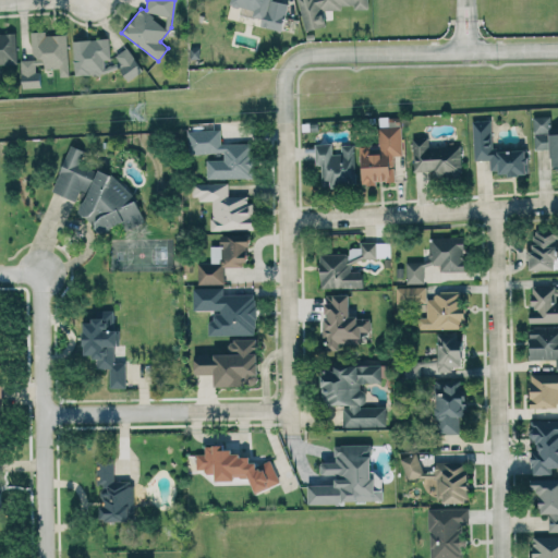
[(289,3),(274,0),(273,0),(231,0),(231,4),(255,9),(254,17),(263,19),(261,26),(283,31),(289,3)]
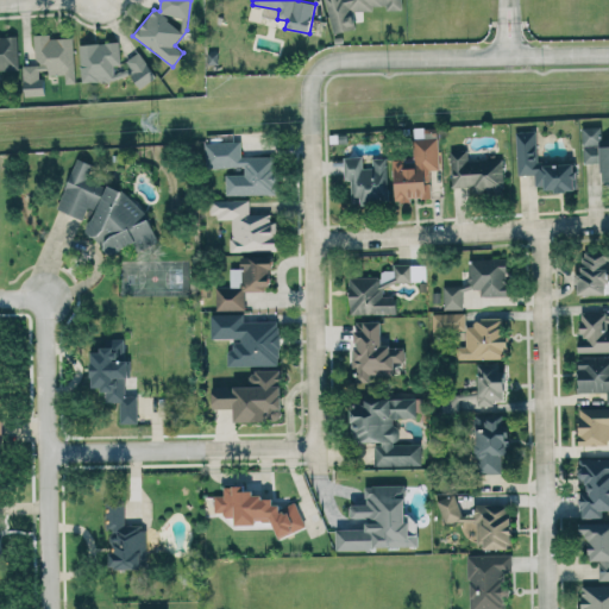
[(402,8),(402,0),(328,0),(330,31),(355,31),(353,10),(402,8)]
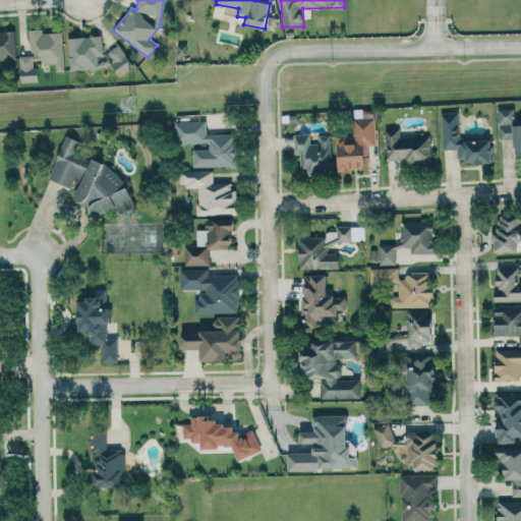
[(63,31),(30,31),(30,55),(20,56),(20,81),(37,81),(36,60),(42,60),(42,64),(55,64),(56,71),(64,71),(63,31)]
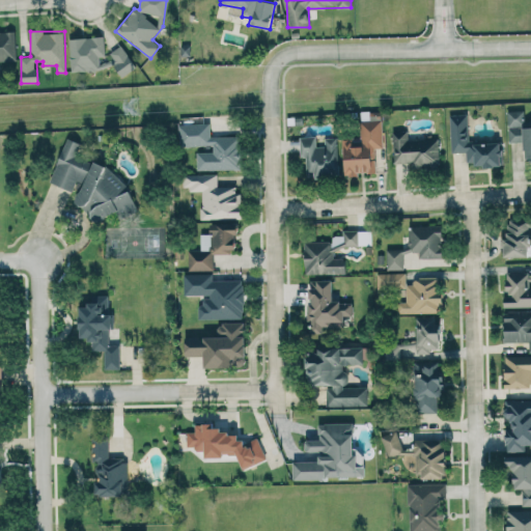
[(71,71),(117,68),(117,72),(129,72),(128,48),(111,49),(112,61),(99,62),(99,57),(105,56),(104,36),(68,38),(71,71)]
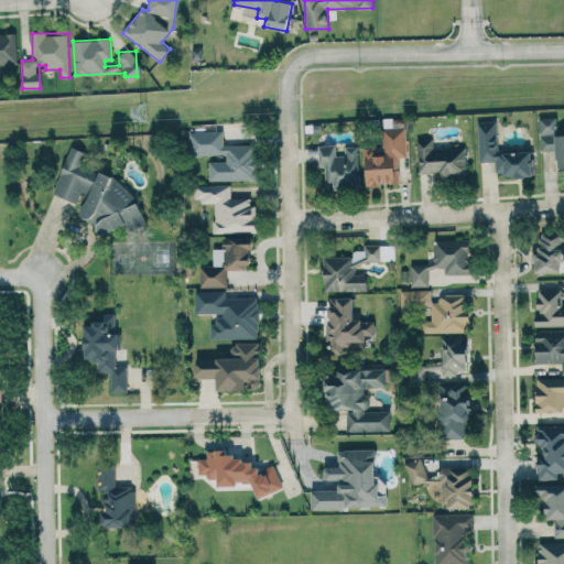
[(563,129),(557,130),(556,117),(539,118),(540,151),(556,150),(557,170),(563,169),(563,129)]
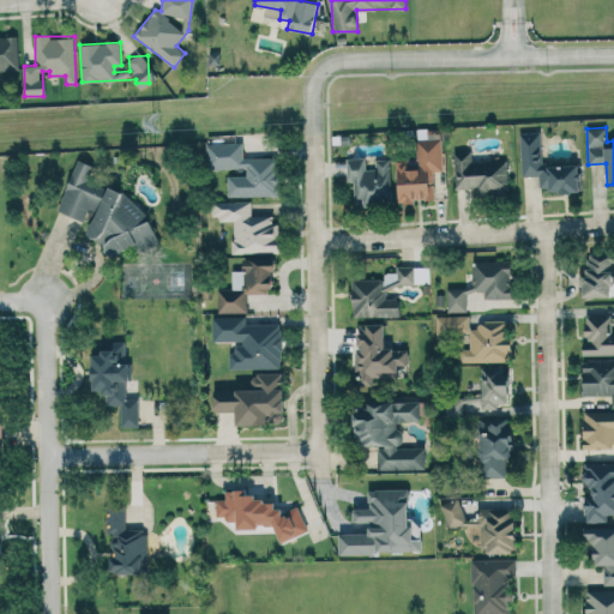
[(519,133),(522,176),(539,176),(540,192),(579,191),(578,163),(542,166),(540,132),(519,133)]
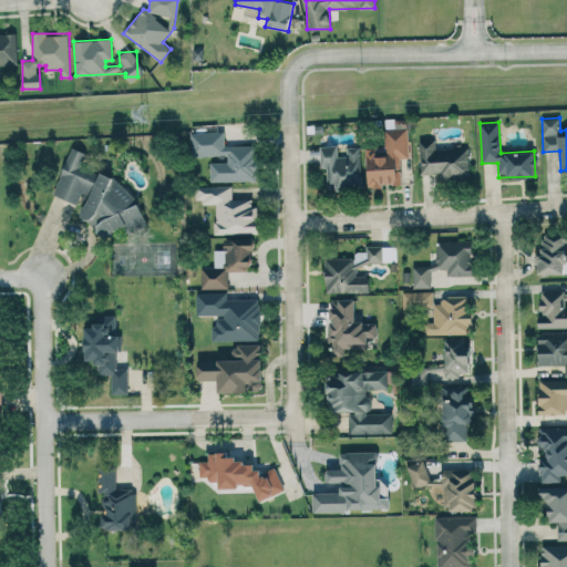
[(409,158),(408,127),(385,129),(385,146),(367,147),(368,186),(401,185),(401,158),(409,158)]
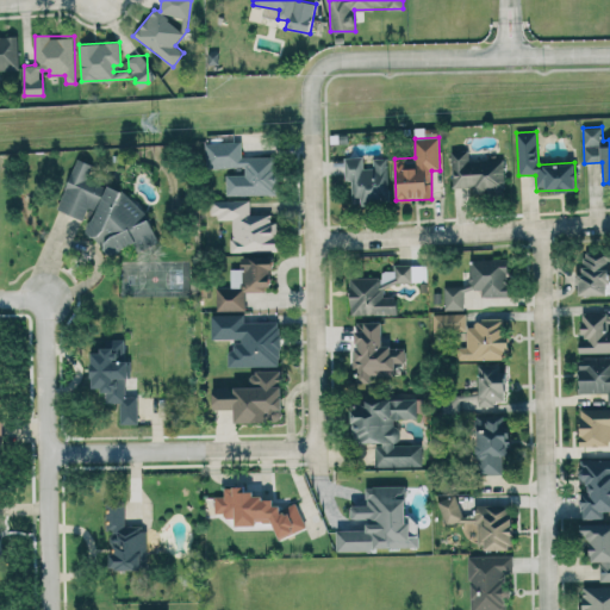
[(226,195),(278,194),(278,156),(242,157),(242,143),(205,143),(206,168),(244,167),(244,174),(225,174),(226,195)]
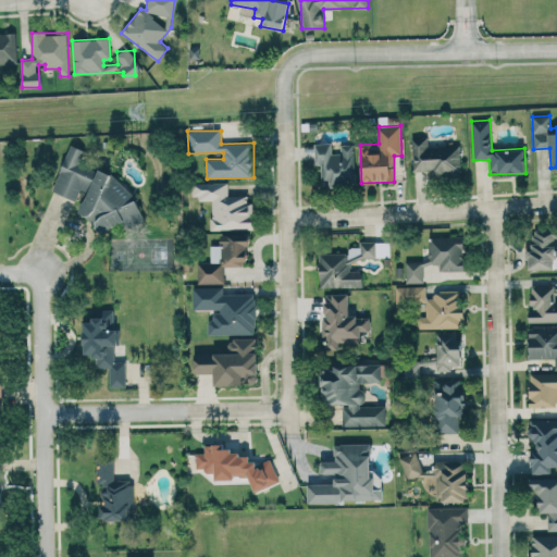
[(411,138),(413,171),(432,171),(432,177),(460,176),(459,145),(428,146),(428,137),(411,138)]
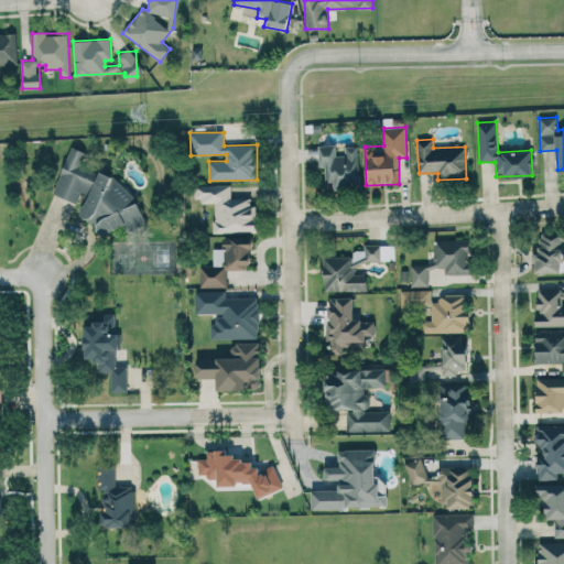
[(318,145),(320,167),(325,166),(326,188),(359,187),(358,145),(344,145),(344,155),(336,155),(336,144),(318,145)]
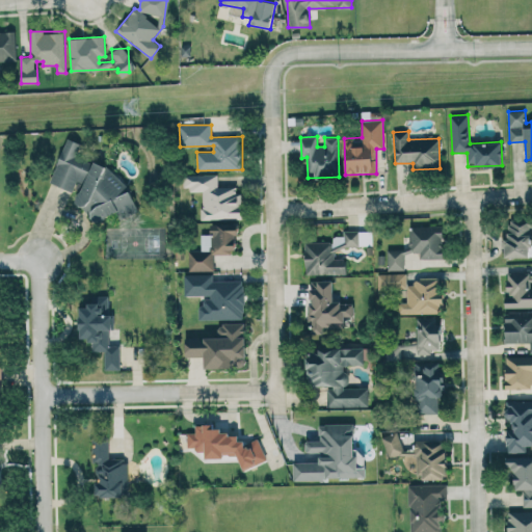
[(50,183),(73,191),(76,183),(84,180),(75,203),(85,207),(92,223),(117,213),(120,219),(137,213),(120,171),(94,162),(81,157),(78,151),(80,143),(67,138),(50,183)]
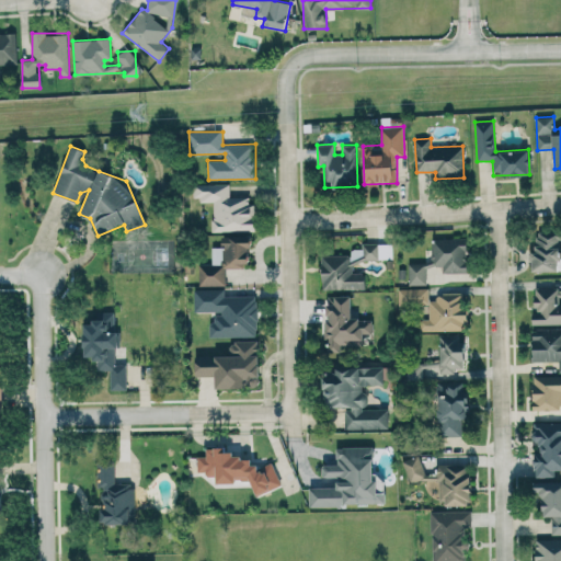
[(213,230),(254,229),(253,196),(230,197),(229,183),(193,184),(194,201),(212,199),(213,230)]
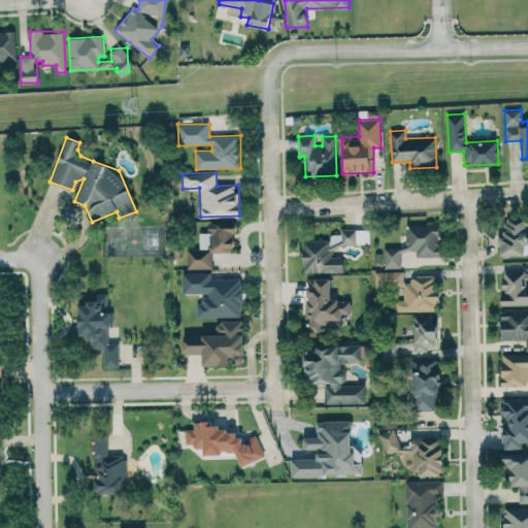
[(527,216),(502,216),(502,255),(527,255),(527,216)]
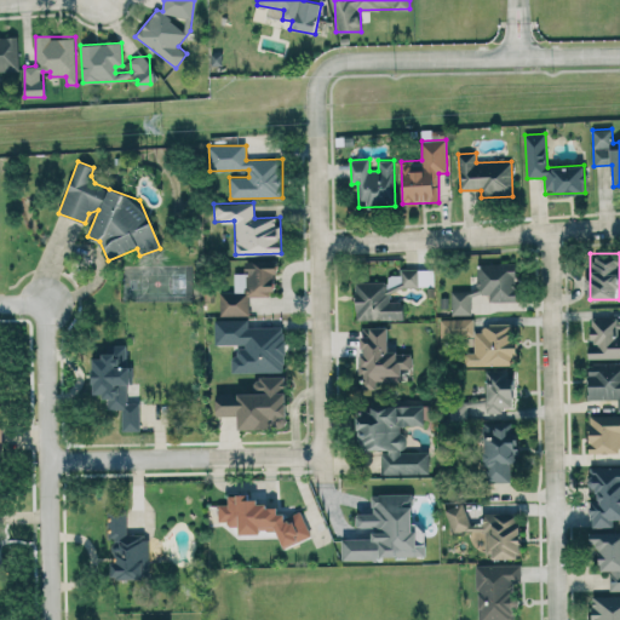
[(220,316),(250,315),(250,296),(276,294),(276,260),(245,260),(246,273),(235,274),(235,292),(219,292),(220,316)]
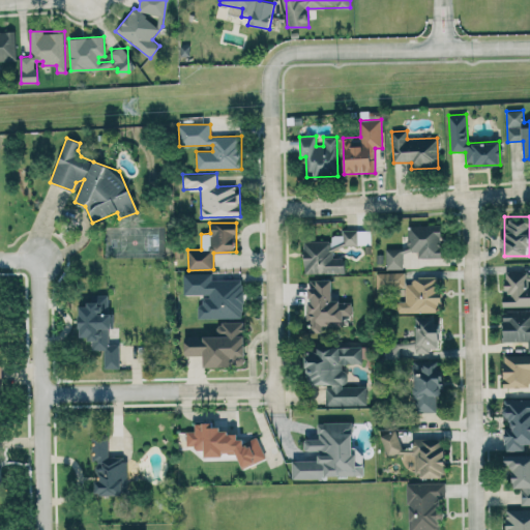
[(403,268),(403,252),(418,252),(418,258),(441,257),(441,225),(406,226),(407,247),(386,248),(386,269),(403,268)]
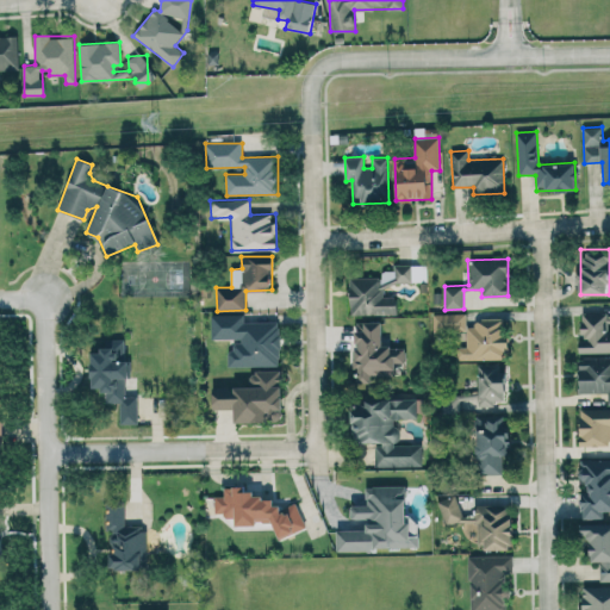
[(397,315),(397,297),(384,297),(383,282),(427,282),(427,265),(393,266),(393,271),(381,271),(381,277),(349,278),(350,315),(397,315)]
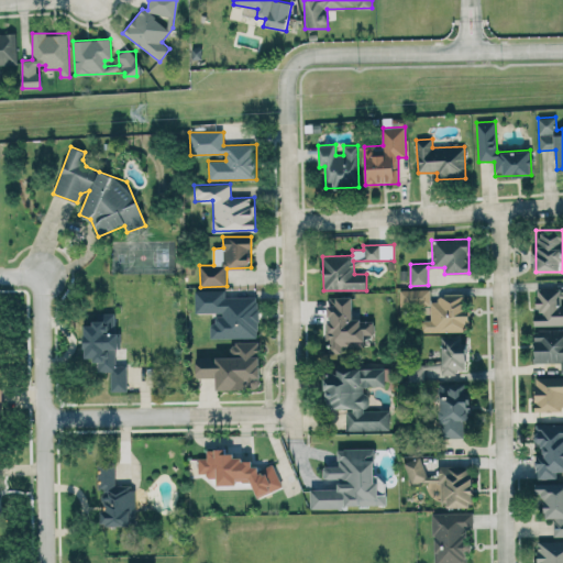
[(534,326),(562,324),(562,293),(561,294),(561,288),(537,288),(537,313),(534,313),(534,326)]
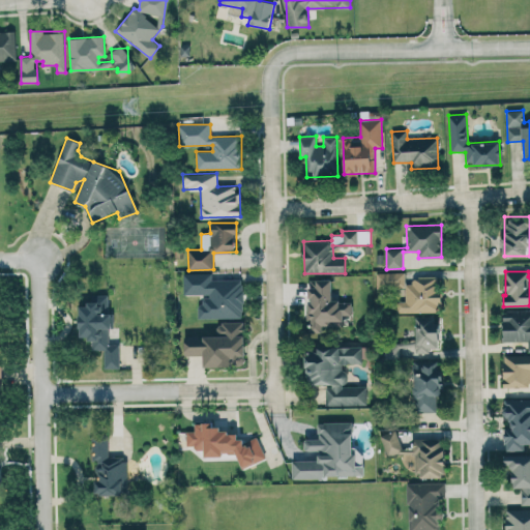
[(405,272),(376,273),(377,288),(405,288),(405,272)]
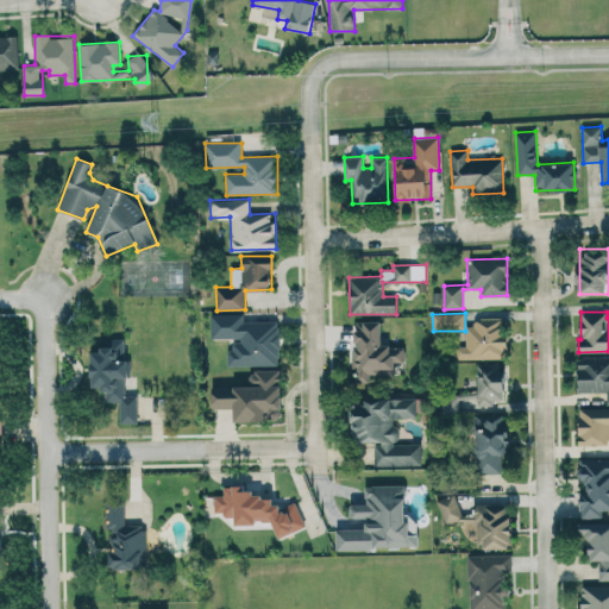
[(228,365),(280,365),(278,321),(244,321),(244,314),(211,314),(211,339),(228,339),(228,365)]
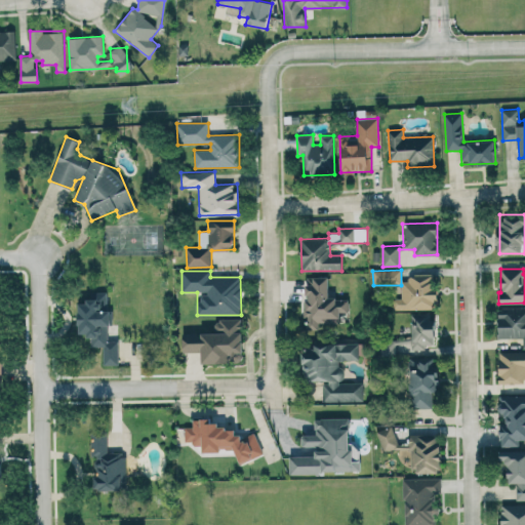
[(393,310),(437,309),(436,276),(401,276),(402,298),(393,298),(393,310)]
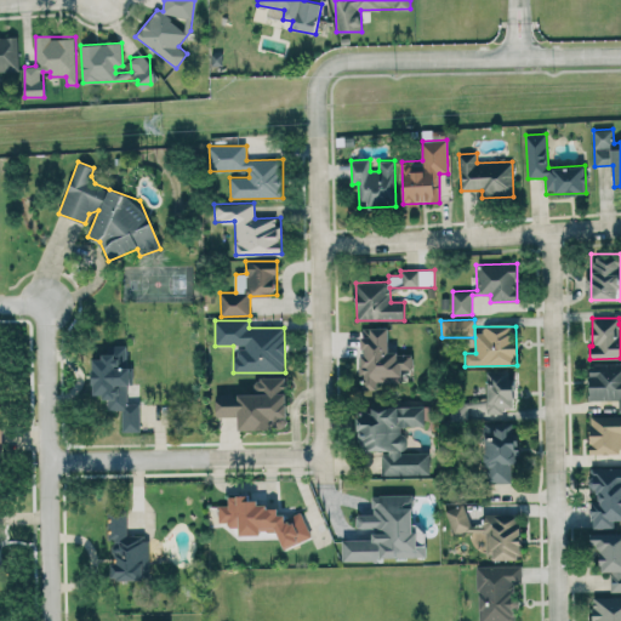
[(412,385),(412,353),(388,353),(388,328),(362,328),(363,385),(412,385)]
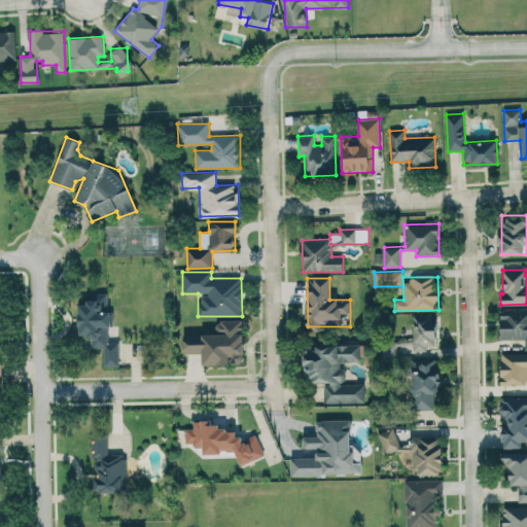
[(118,366),(118,342),(108,342),(108,327),(109,326),(109,293),(92,293),(92,302),(78,303),(78,337),(91,337),(92,348),(103,348),(103,366),(118,366)]
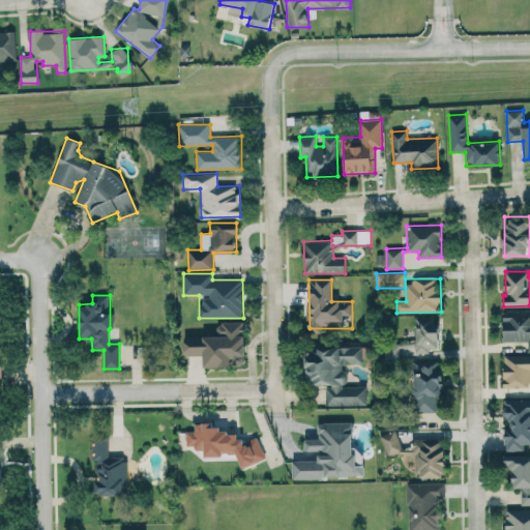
[(529,351),(529,310),(502,311),(503,342),(528,341),(528,352),(529,351)]
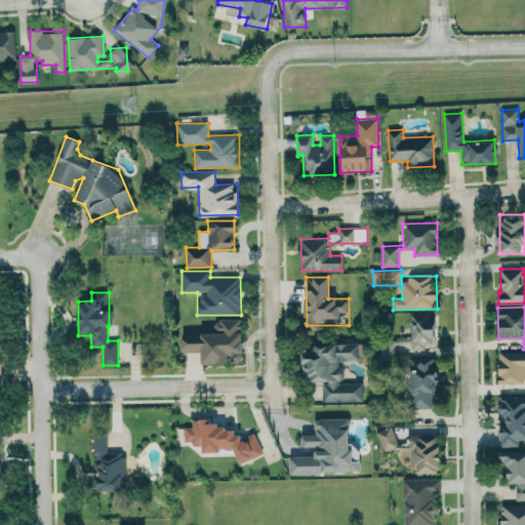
[(410,314),(411,350),(427,350),(427,345),(436,344),(435,313),(410,314)]
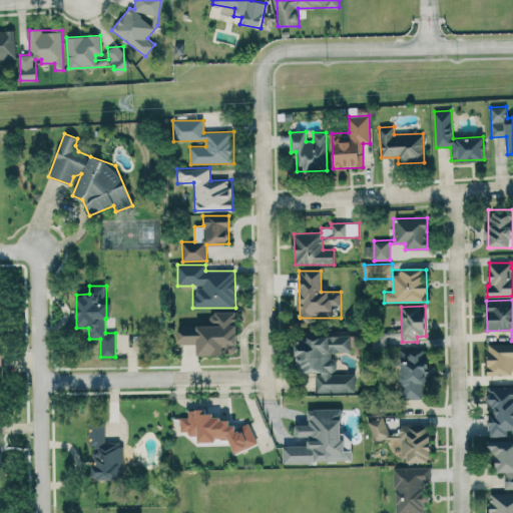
[(177,327),(177,345),(196,344),(197,356),(225,355),(225,353),(237,352),(235,312),(209,313),(210,326),(177,327)]
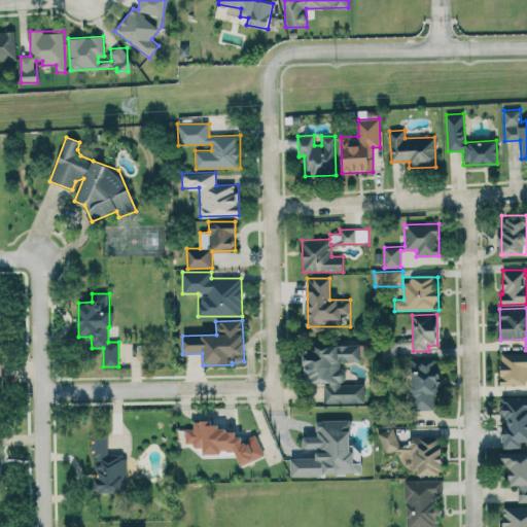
[(364,402),(364,384),(344,384),(343,361),(360,361),(360,343),(315,344),(315,350),(304,351),(305,383),(323,383),(324,403),(364,402)]
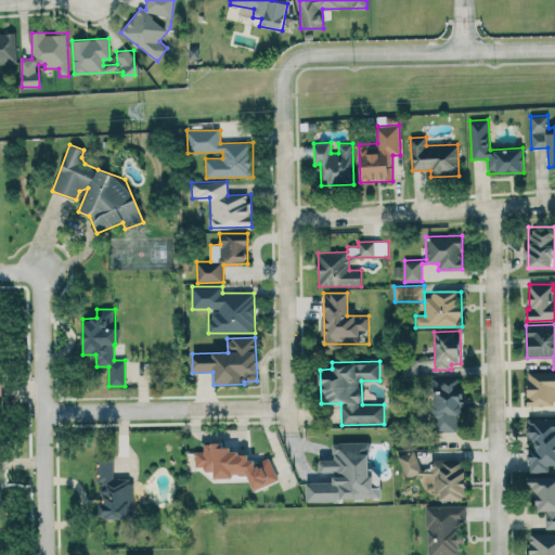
[(528,405),(554,405),(554,391),(554,371),(527,372),(528,405)]
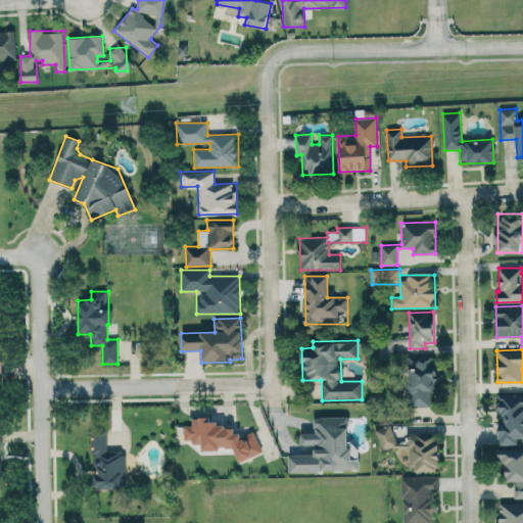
[(431,407),(430,388),(437,388),(436,365),(427,366),(427,357),(407,357),(409,407),(431,407)]
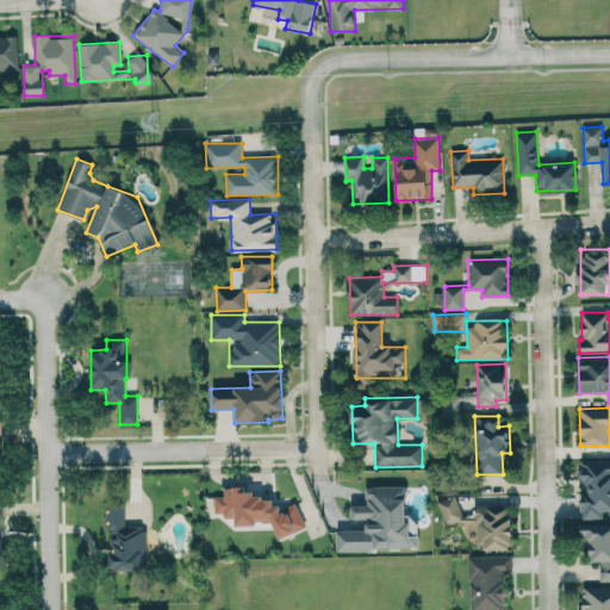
[(609,459),(582,460),(582,518),(603,518),(603,511),(609,510),(609,459)]
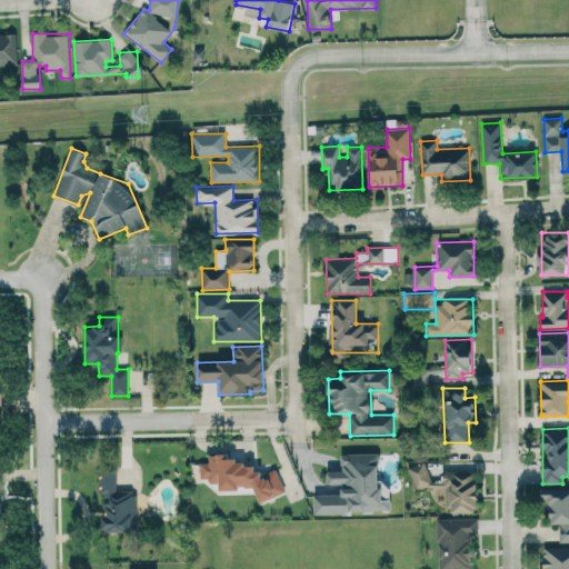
[(379,452),(341,453),(341,471),(327,471),(328,483),(342,482),(342,495),(313,495),(315,513),(391,511),(390,499),(380,500),(379,452)]
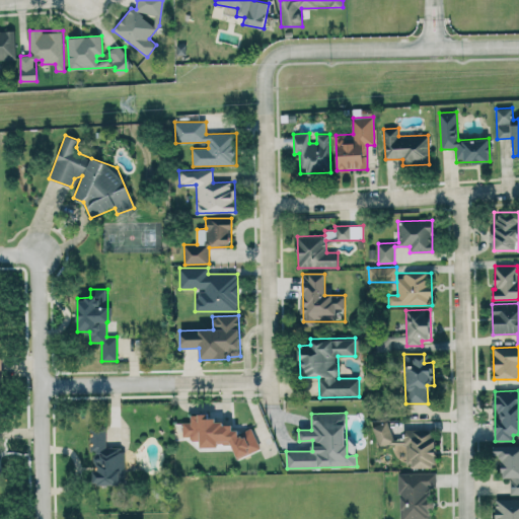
[(261,449),(252,429),(247,429),(244,430),(232,430),(232,423),(217,424),(213,414),(191,415),(191,422),(182,422),(182,439),(200,438),(200,447),(218,446),(217,441),(229,440),(236,458),(261,449)]
